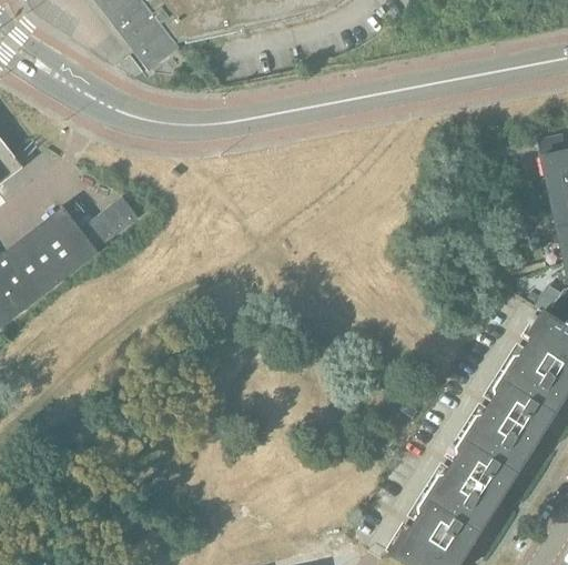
[(91,0),(145,69),(176,44),(175,42),(174,40),(143,0),(91,0)]
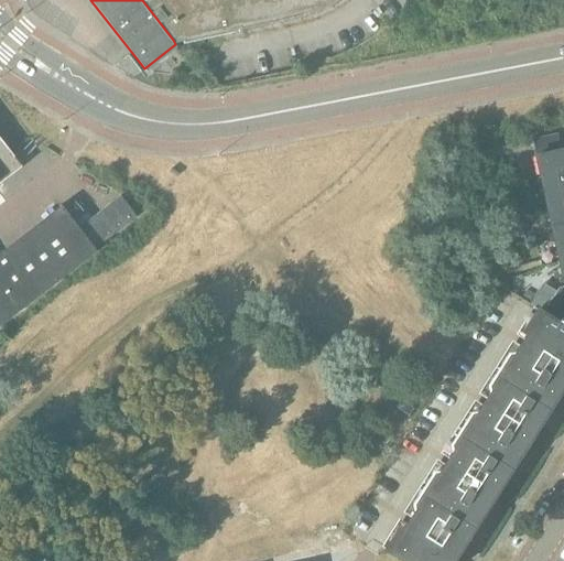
[(142,0),(173,40),(182,38),(183,40),(232,29),(231,27),(237,25),(231,0),(142,0)]
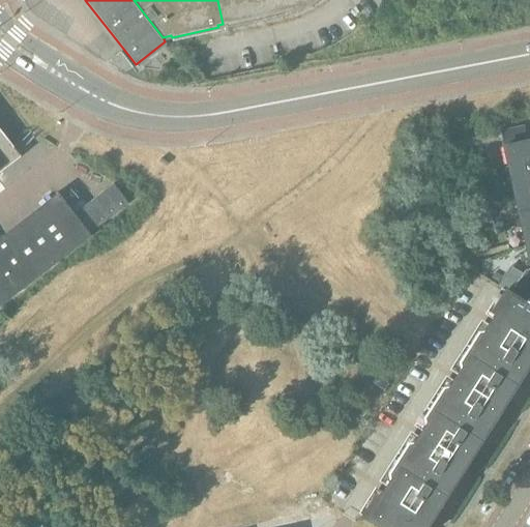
[(217,0),(223,24),(224,27),(227,27),(226,25),(263,17),(259,0),(217,0)]
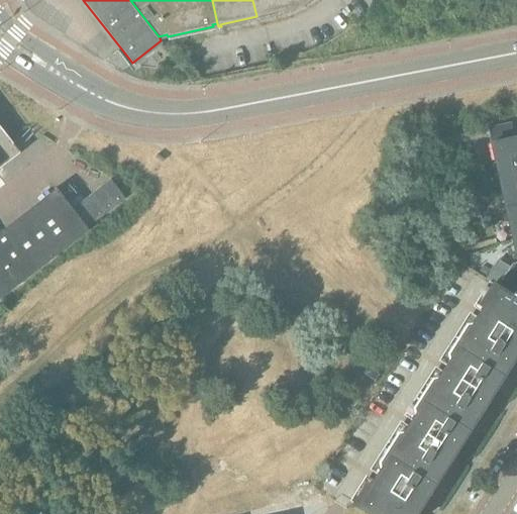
[(252,0),(256,16),(279,11),(285,9),(290,7),(296,5),(302,2),(305,0),(252,0)]
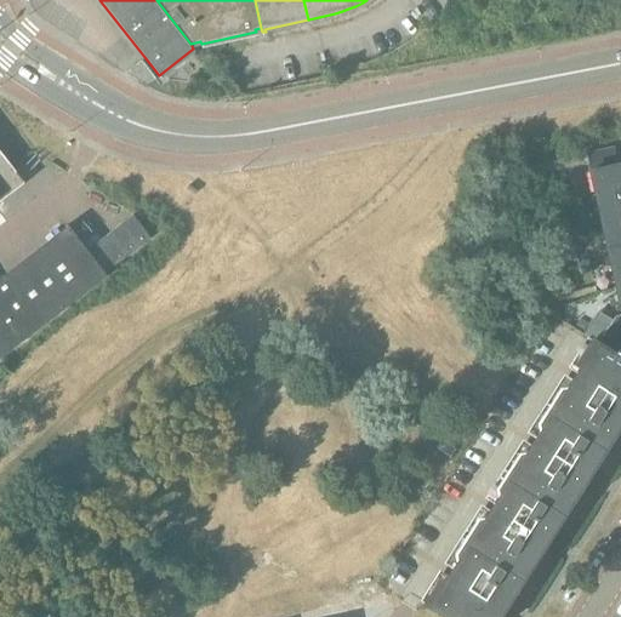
[(197,55),(181,67),(189,78),(205,66),(197,55)]
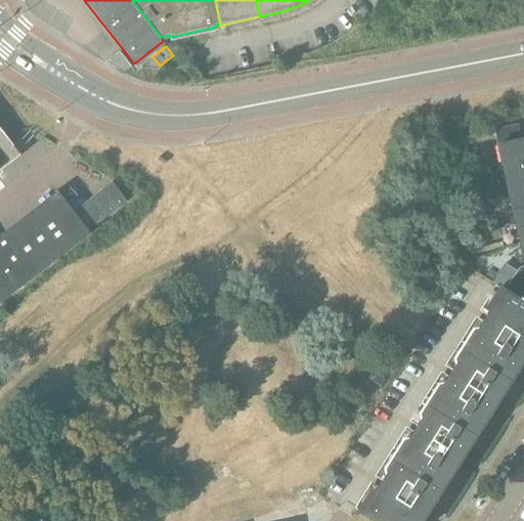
[(517,122),(442,139),(444,147),(479,140),(495,136),(497,142),(503,167),(523,161),(523,135),(520,137),(517,122)]
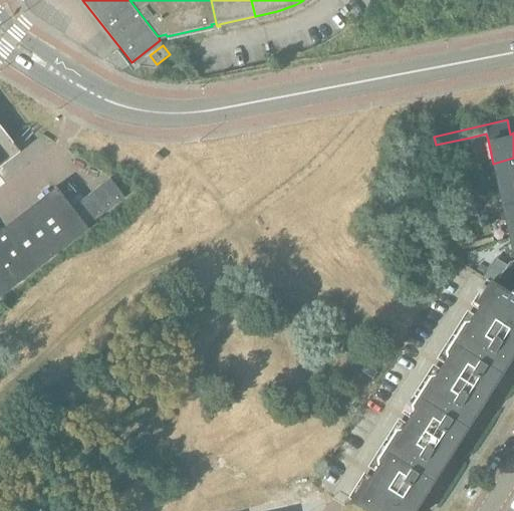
[(0,291),(85,226),(86,227),(87,226),(85,224),(123,195),(108,176),(71,205),(54,184),(53,185),(54,186),(0,228),(0,163),(19,149),(9,136),(0,123),(0,291)]
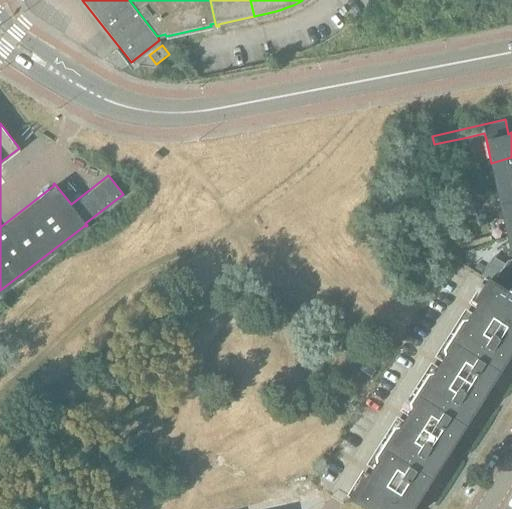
[(511,157),(491,163),(497,186),(511,182),(511,157)]
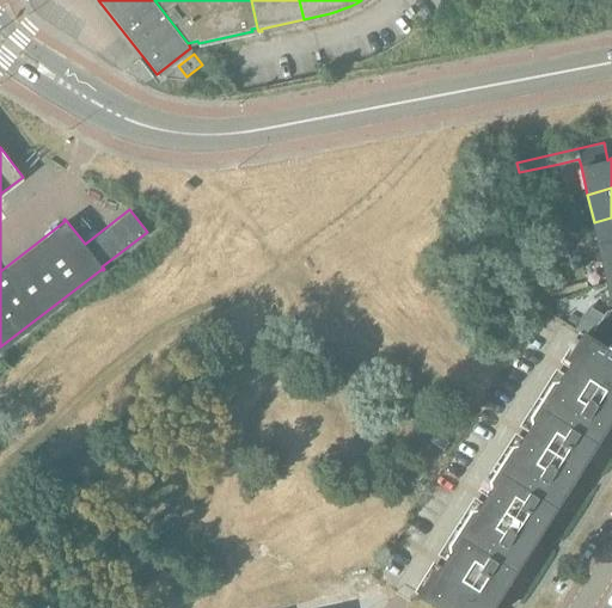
[(611,217),(594,222),(600,251),(611,249),(611,217)]
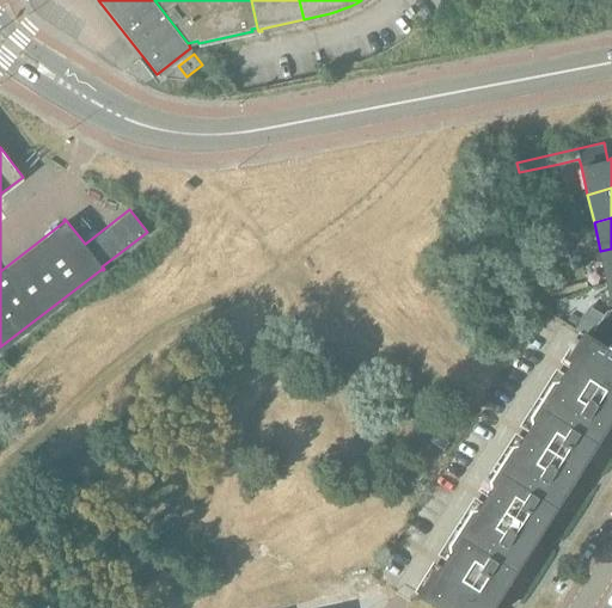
[(611,249),(600,251),(607,280),(611,278),(611,249)]
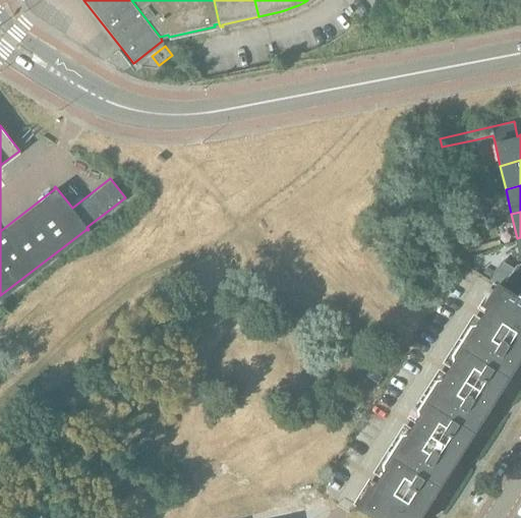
[(493,219),(485,221),(486,228),(495,226),(493,219)]
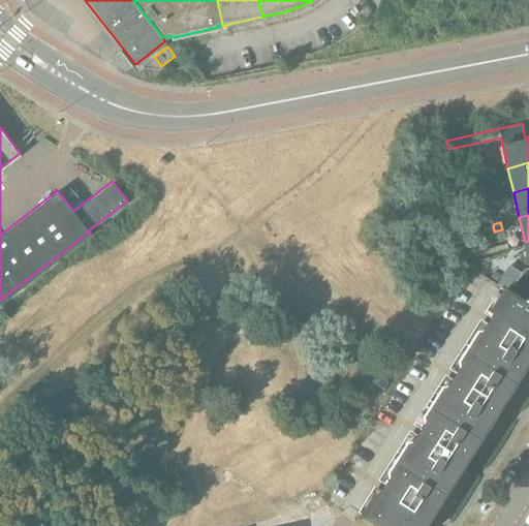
[(522,272),(509,290),(528,303),(528,241),(525,242),(528,263),(528,267),(524,268),(523,270),(522,272)]
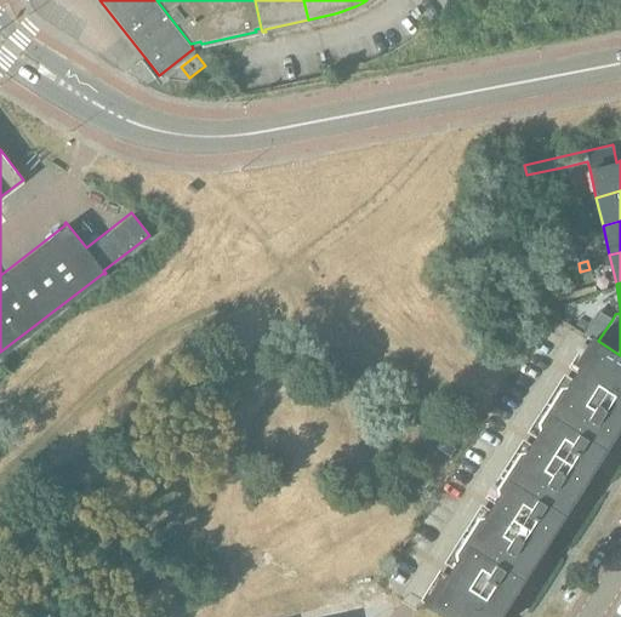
[(596,341),(553,407),(607,441),(615,428),(613,426),(620,412),(620,355),(598,341),(597,340),(596,341)]
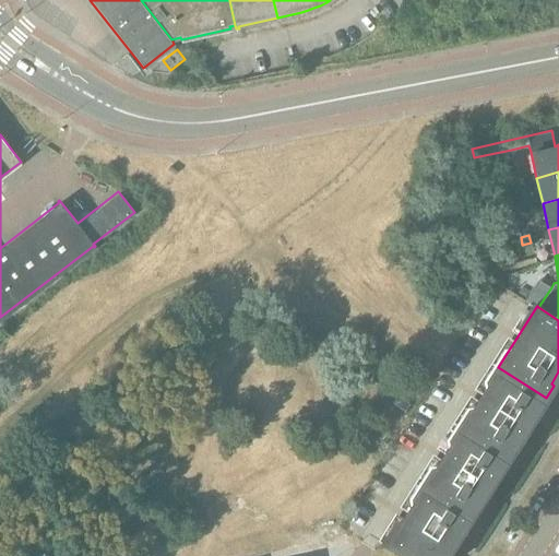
[(498,367),(461,425),(509,456),(516,445),(513,442),(523,428),(527,422),(536,407),(538,409),(546,398),(498,367)]
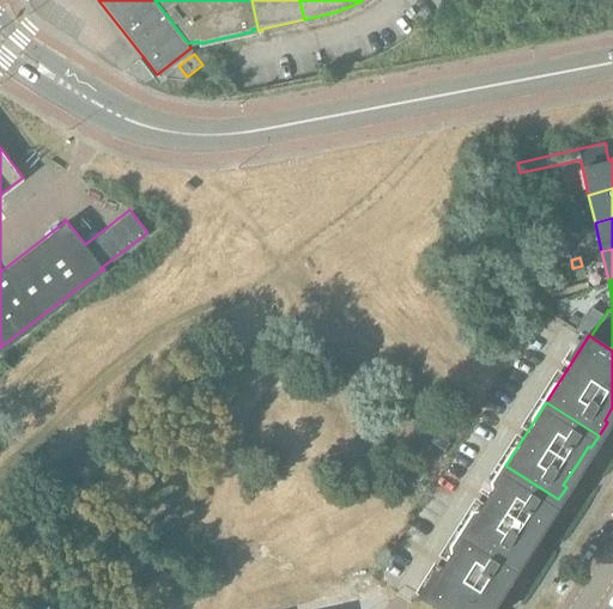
[(505,466),(465,529),(519,562),(526,550),(523,548),(526,543),(532,534),(538,527),(547,511),(550,512),(558,499),(505,466)]
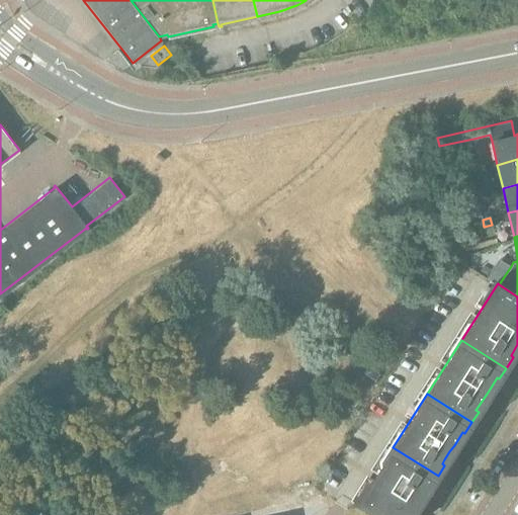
[(431,487),(438,476),(393,447),(385,459),(358,503),(377,514),(410,514),(429,486),(431,487)]
